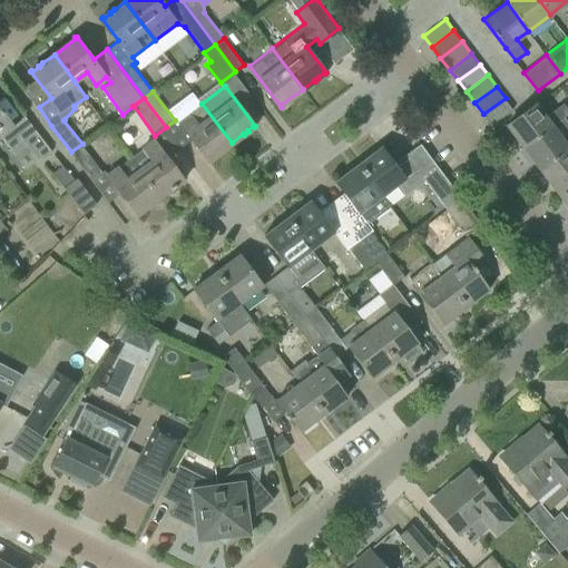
[(506,98),(483,114),(492,125),(513,108),(506,98)]
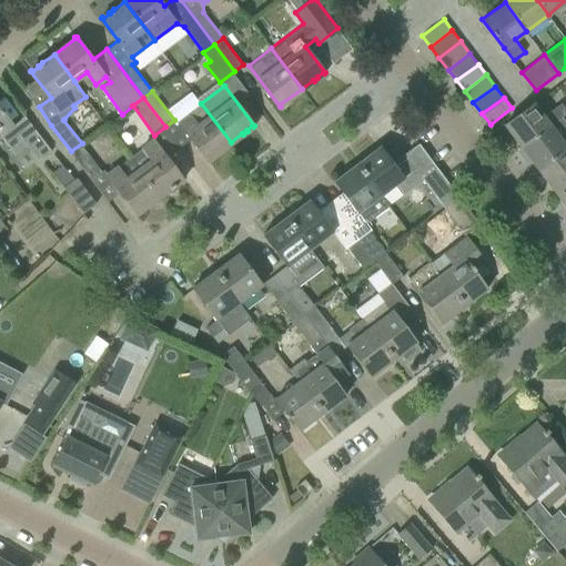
[(505,124),(522,147),(562,115),(563,117),(565,114),(565,108),(562,103),(544,115),(534,102),(505,124)]
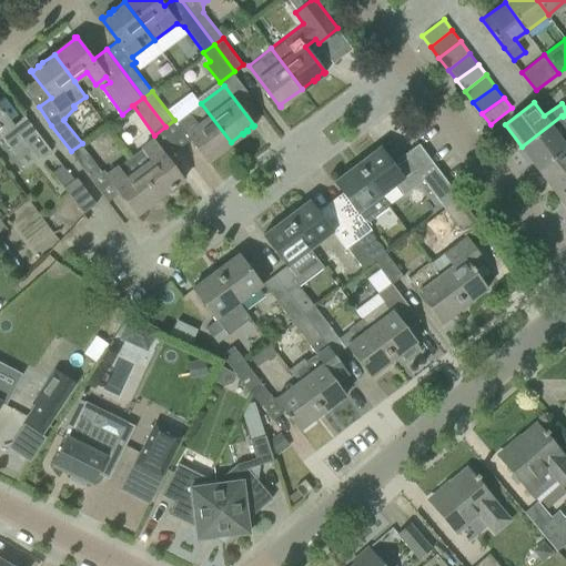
[(231,142),(201,103),(179,120),(209,160),(210,159),(209,158),(231,142)]
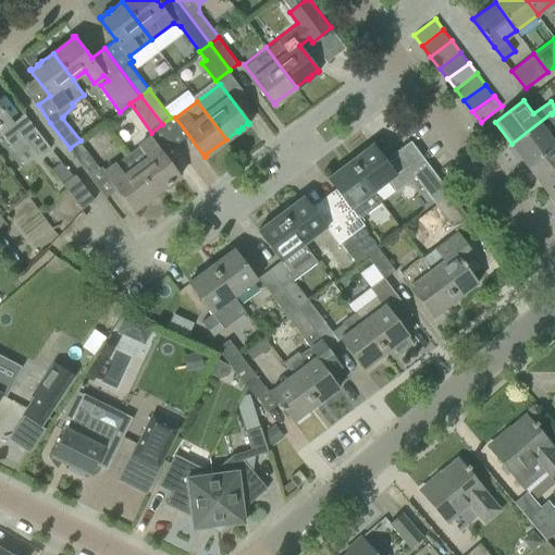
[(0,105),(0,131),(0,132),(15,151),(28,143),(38,156),(50,146),(25,112),(12,122),(0,105)]
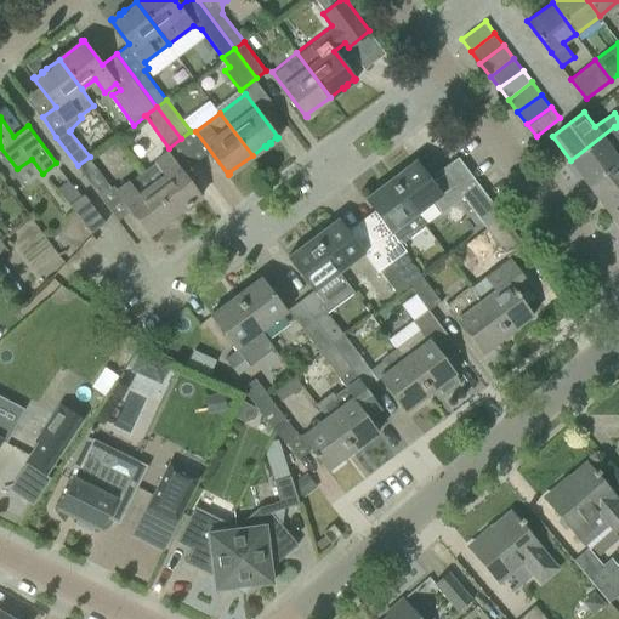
[(571,160),(589,185),(618,163),(618,131),(615,128),(614,126),(571,160)]
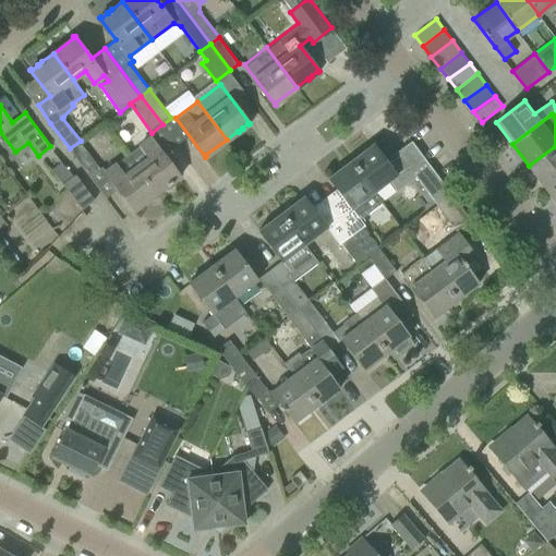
[(140,144),(128,154),(157,192),(168,183),(169,184),(173,181),(172,180),(178,176),(179,177),(180,176),(152,135),(140,144)]
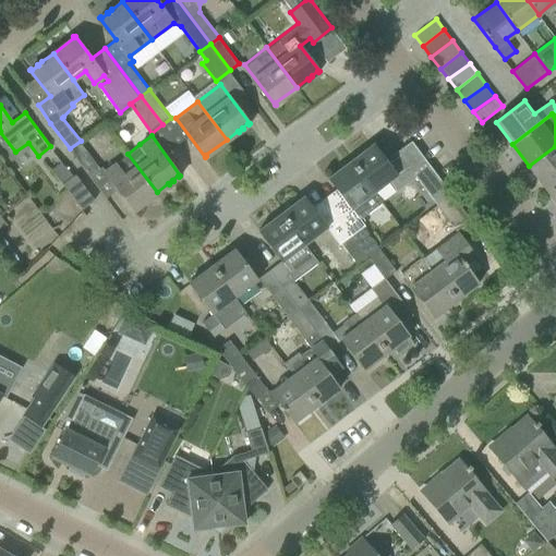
[(373,143),(351,159),(374,191),(395,174),(399,181),(413,171),(438,205),(452,194),(412,140),(408,143),(386,159),(373,143)]
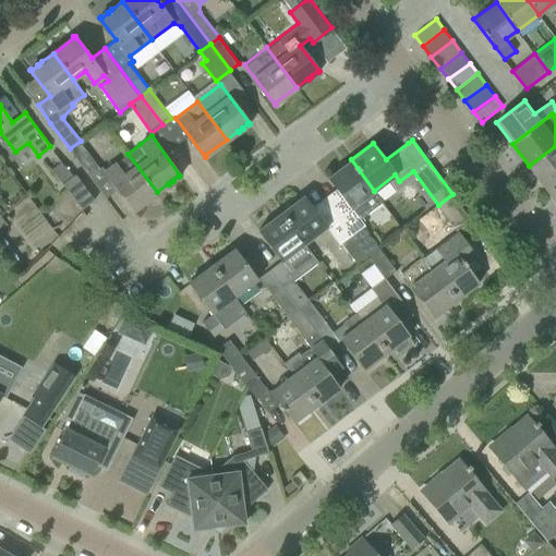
[(81,141),(70,148),(91,174),(100,167),(81,141)]
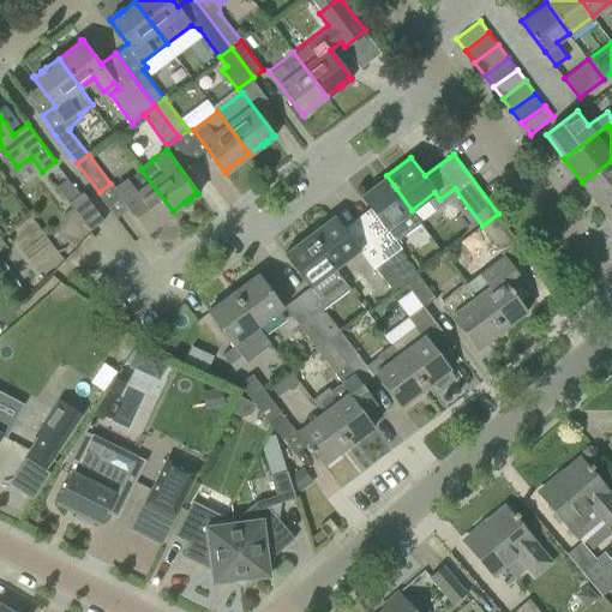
[(582,183),(601,207),(611,198),(611,161),(582,183)]
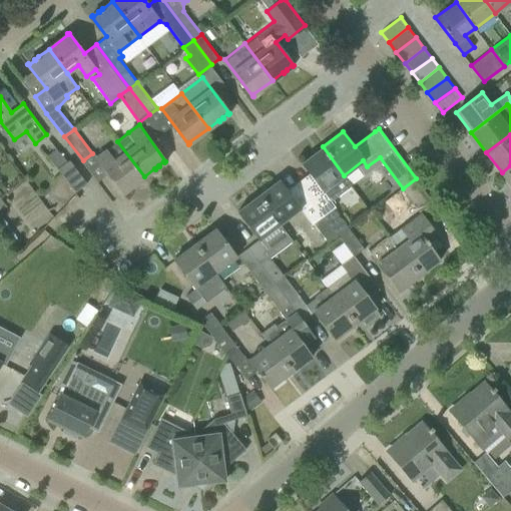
[(144,176),(117,141),(107,149),(97,156),(124,193),(125,192),(124,191),(144,176)]
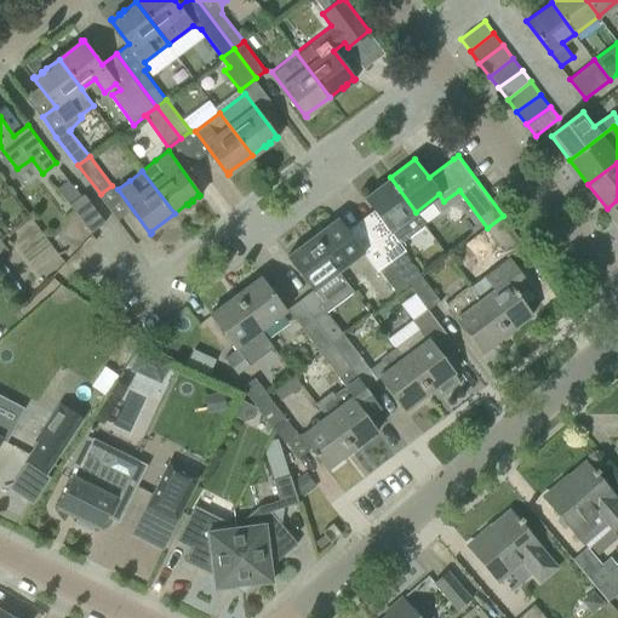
[(390,177),(366,196),(381,216),(367,225),(393,259),(411,284),(423,275),(405,251),(406,250),(401,244),(425,224),(416,213),(417,212),(416,212),(390,177)]
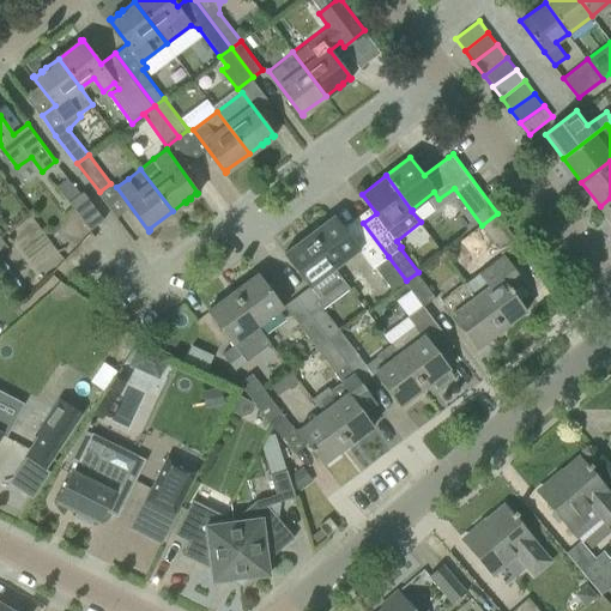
[(68,201),(90,229),(104,218),(89,198),(86,200),(80,192),(68,201)]
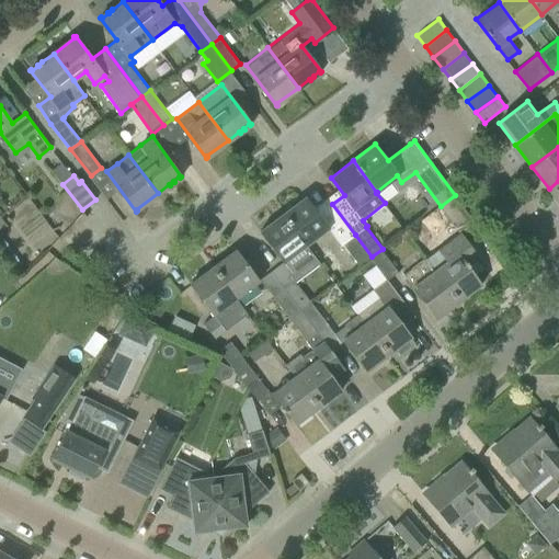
[(558,181),(549,189),(558,201),(558,181)]
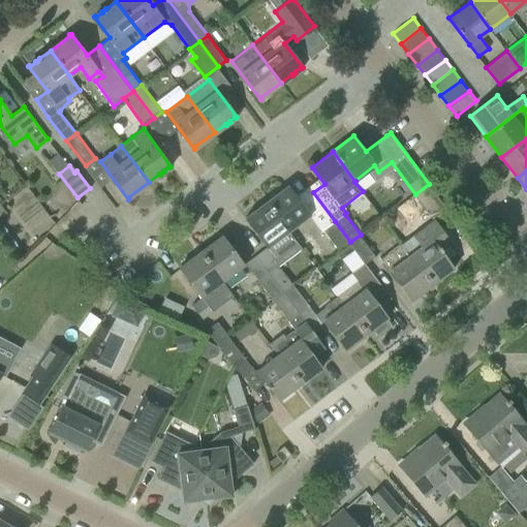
[(429,184),(415,194),(431,215),(444,205),(429,184)]
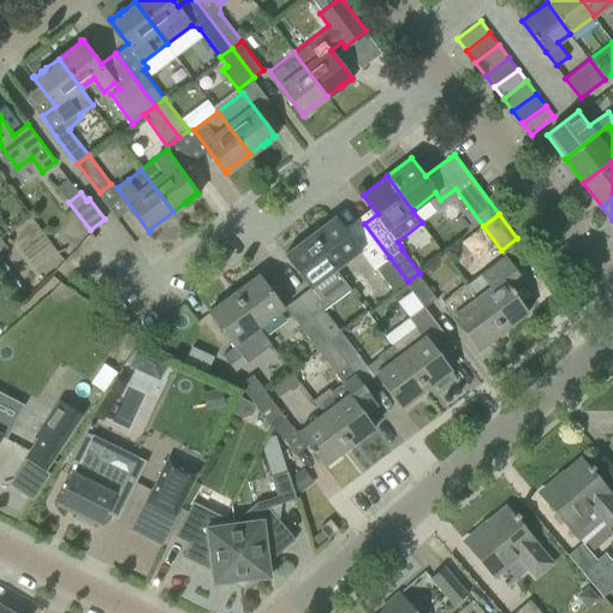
[(334,215),(310,233),(337,268),(361,250),(350,234),(334,215)]
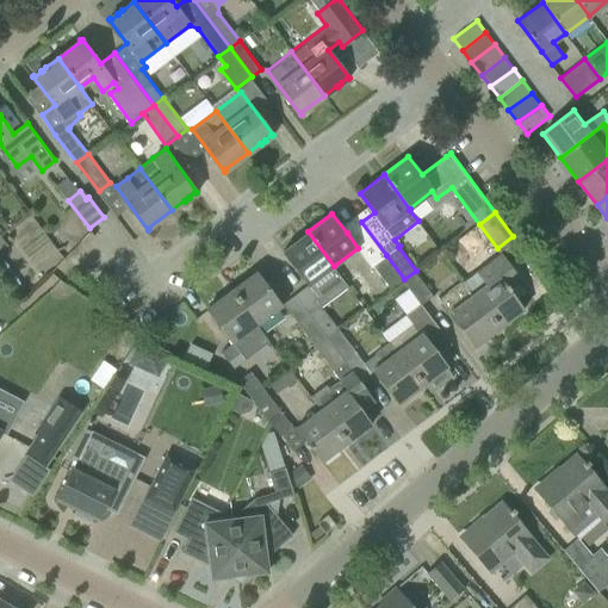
[(308,231),(284,250),(309,284),(334,266),(308,231)]
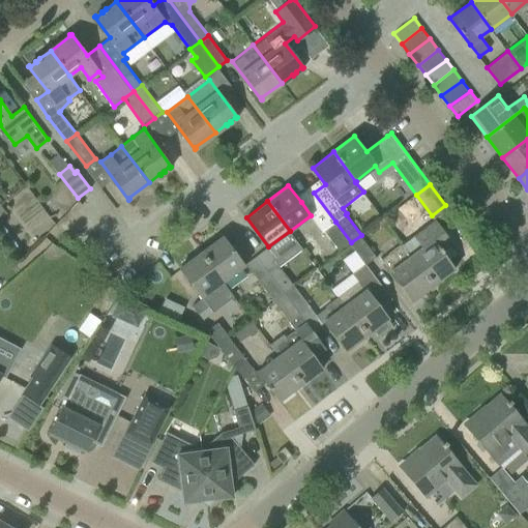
[(412,254),(411,255),(434,285),(455,269),(442,252),(444,251),(441,246),(450,240),(443,230),(435,220),(418,232),(415,234),(423,245),(412,254)]
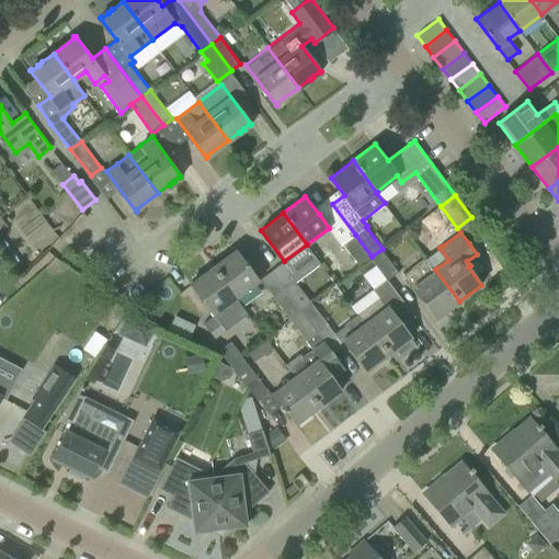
[(355,235),(344,242),(361,264),(372,257),(355,235)]
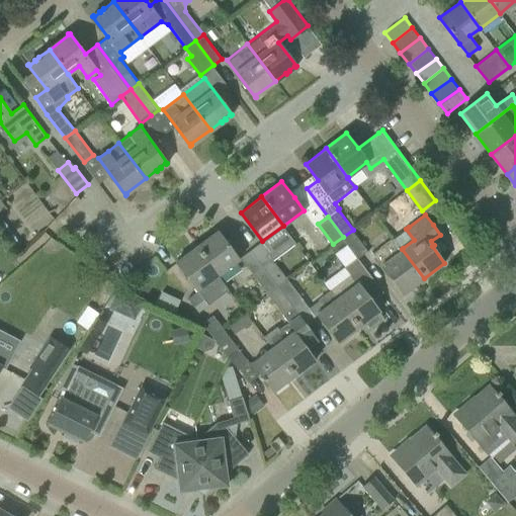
[(217,230),(196,246),(219,274),(239,259),(230,246),(217,230)]
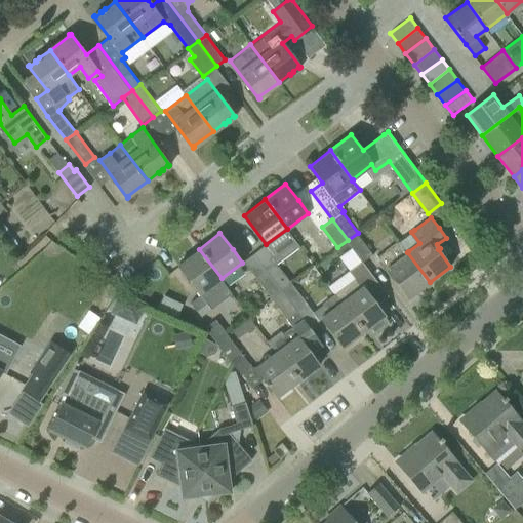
[(358,233),(348,240),(363,260),(373,253),(358,233)]
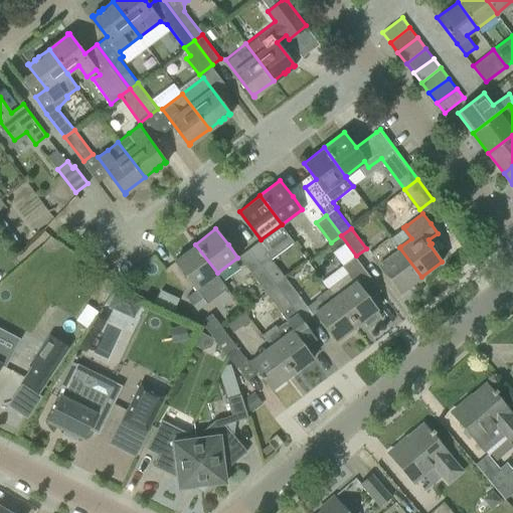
[(391,235),(371,251),(379,263),(389,276),(401,292),(421,277),(399,247),(400,246),(391,235)]
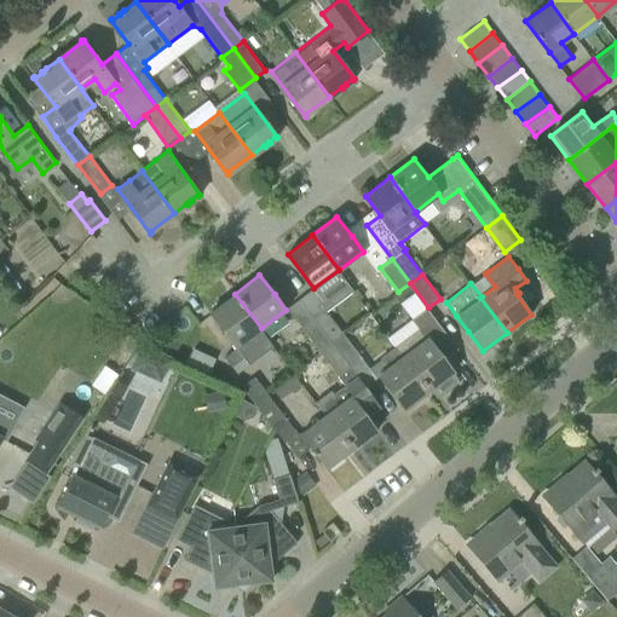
[(235,294),(211,312),(225,332),(237,346),(225,355),(234,365),(243,358),(247,363),(274,344),(261,328),(235,294)]
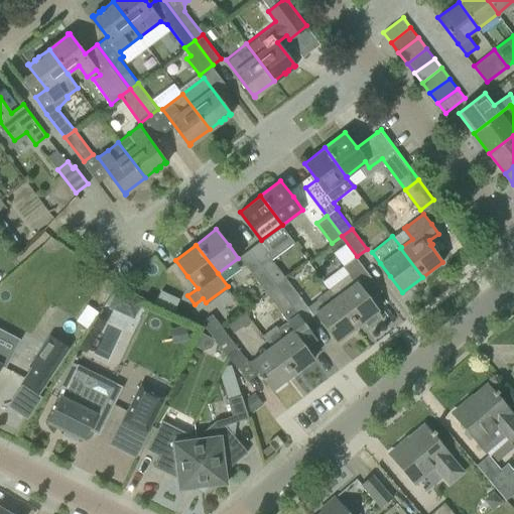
[(272,256),(262,264),(277,284),(287,276),(272,256)]
